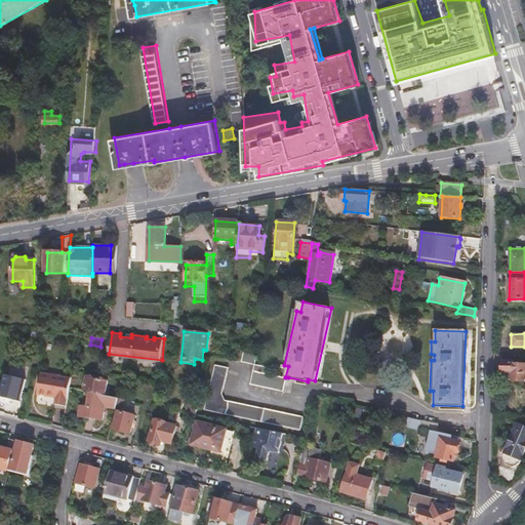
[(240,363),(253,366),(256,352),(243,349),(240,363)]
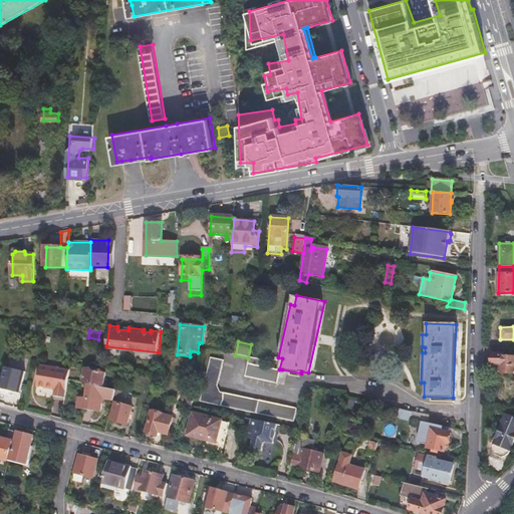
[(513,356),(503,356),(503,355),(492,354),(491,364),(497,365),(497,374),(513,374),(513,356)]
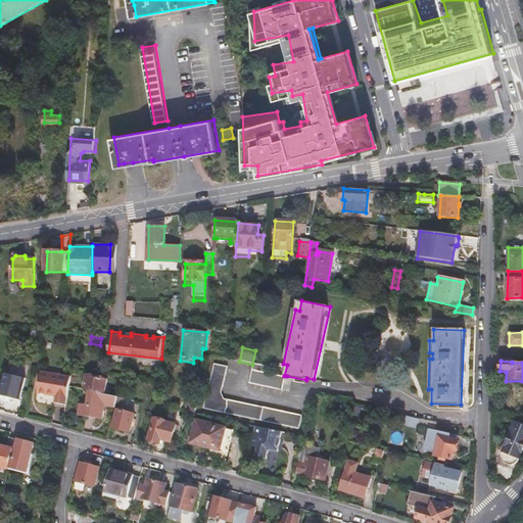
[(287,376),(284,376),(267,372),(268,368),(252,365),(248,382),(284,390),(287,376)]
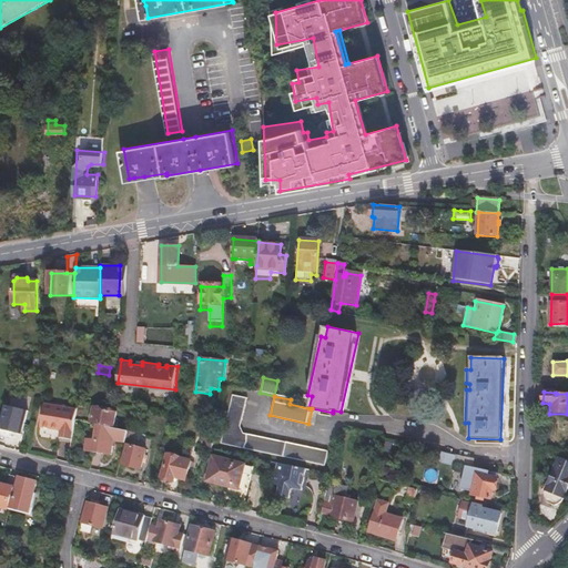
[(244,399),(230,397),(220,445),(323,467),(326,452),(245,435),(239,426),(244,399)]
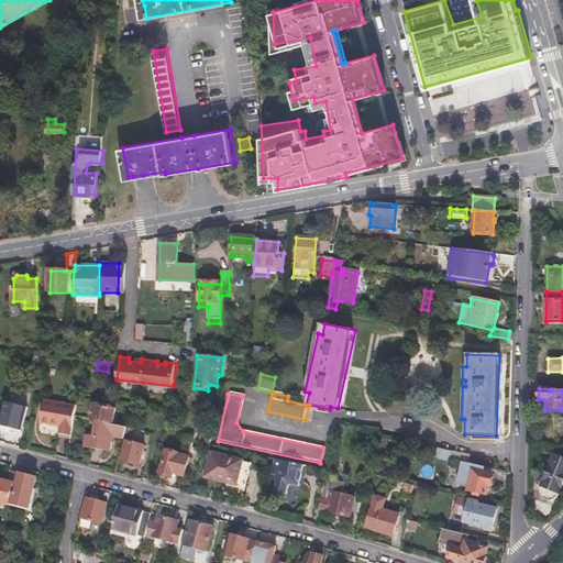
[(75,416),(76,406),(64,404),(64,405),(56,404),(56,403),(44,400),(41,423),(59,427),(58,433),(72,435),(75,416)]
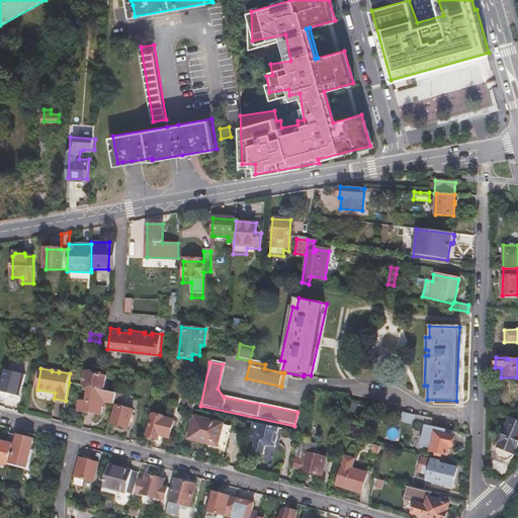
[(24,374),(2,369),(0,378),(0,396),(9,398),(10,394),(19,396),(24,374)]
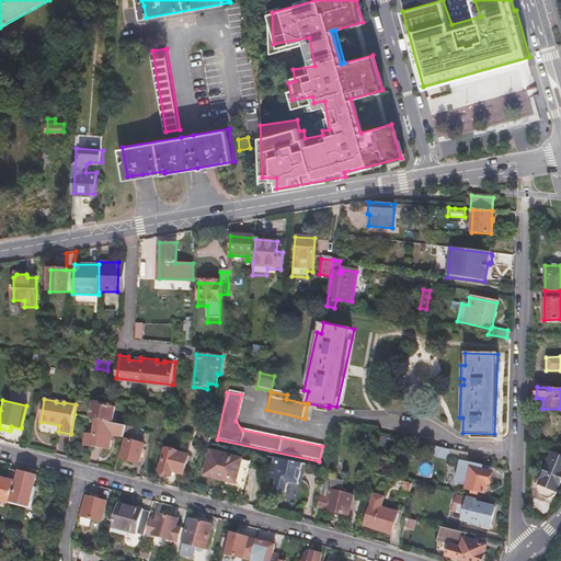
[(88,416),(91,418),(111,422),(114,405),(105,403),(104,405),(91,402),(88,416)]
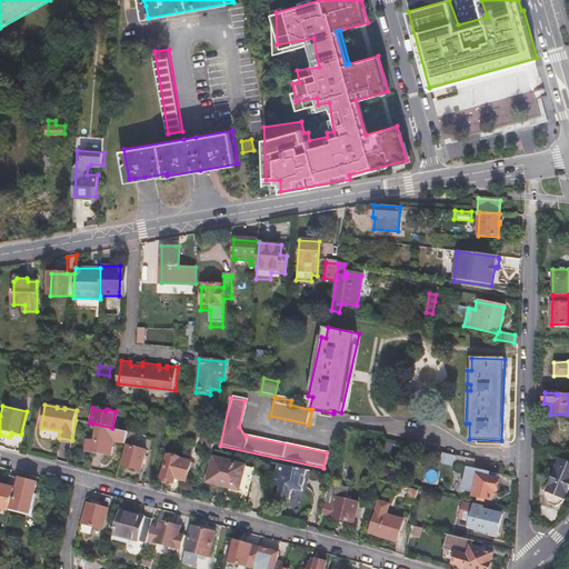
[(121,443),(125,431),(112,428),(92,423),(89,440),(83,439),(81,451),(109,456),(111,441),(121,443)]
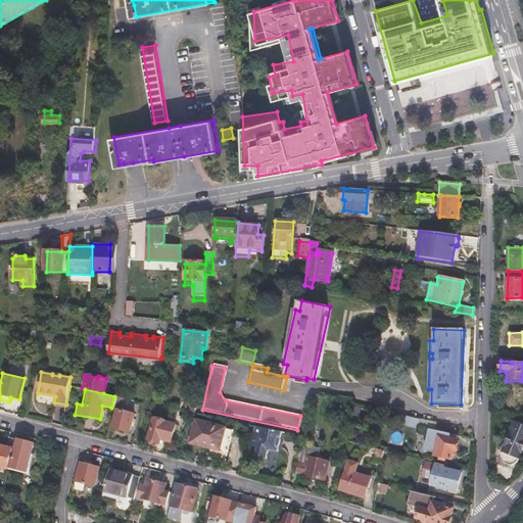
[(133,412),(115,408),(110,427),(129,431),(133,412)]
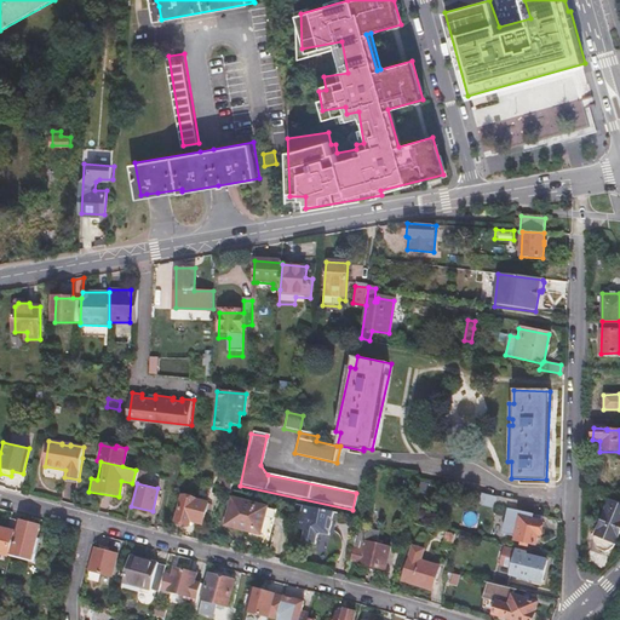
[(494,503),(497,495),(482,492),(481,499),(494,503)]
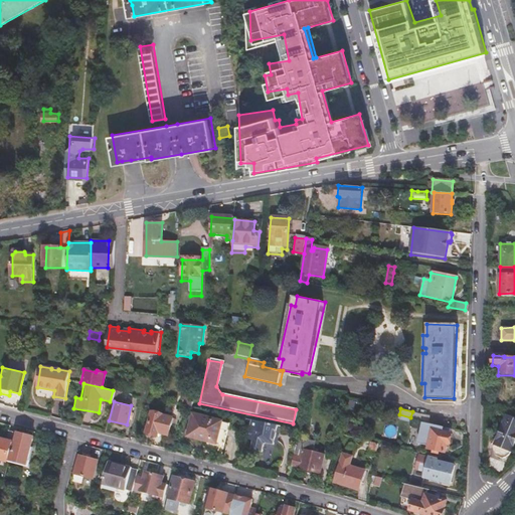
[(173,418),(152,412),(147,433),(158,436),(159,433),(169,436),(173,418)]
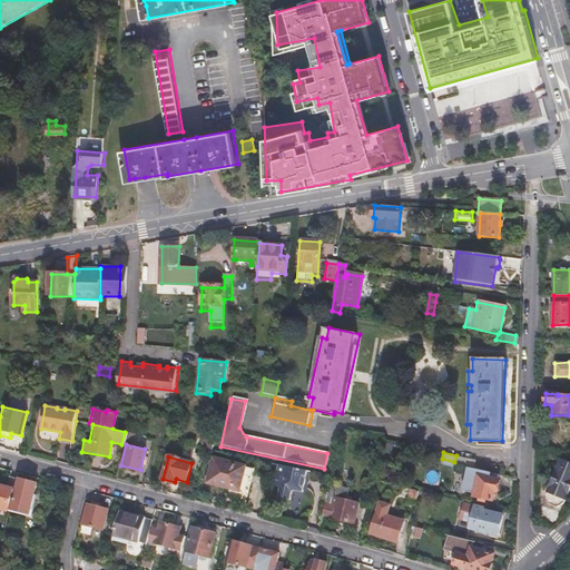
[(457,465),(468,468),(473,469),(474,461),(459,457),(457,465)]
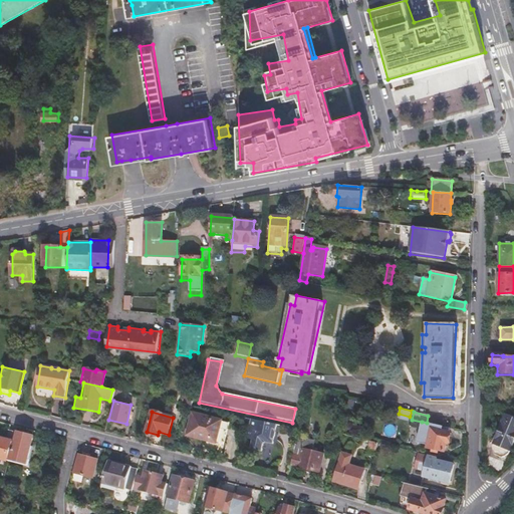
[(229,423),(192,413),(187,435),(204,440),(203,446),(218,449),(220,443),(223,444),(229,423)]
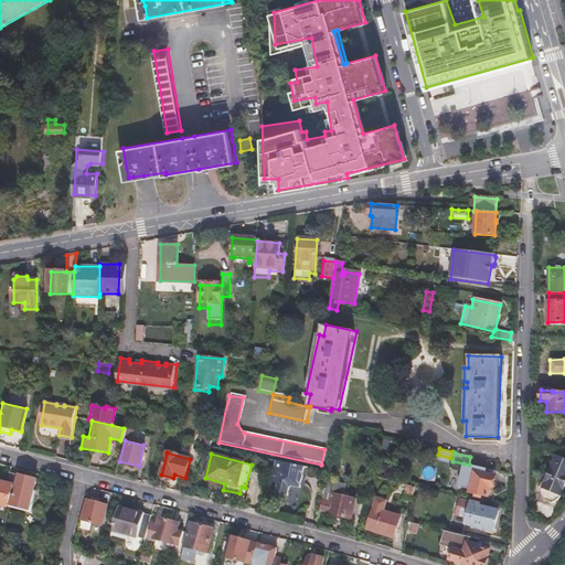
[(561,494),(564,483),(564,458),(554,454),(541,487),(561,494)]
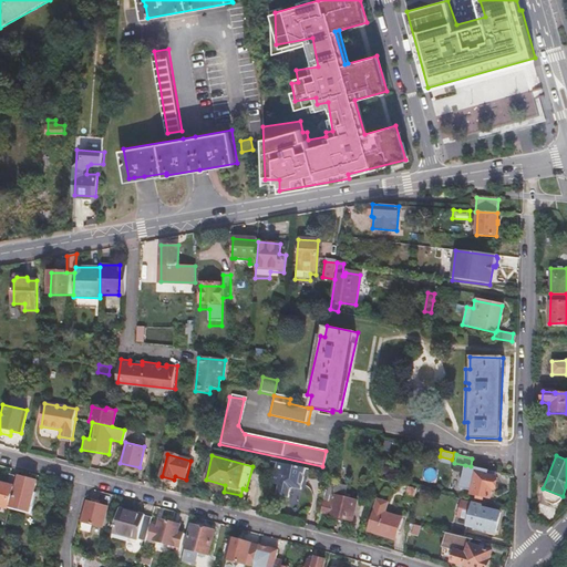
[(279,480),(278,485),(276,494),(287,497),(289,490),(292,487),(300,488),(305,467),(277,462),(275,470),(272,477),(279,480)]
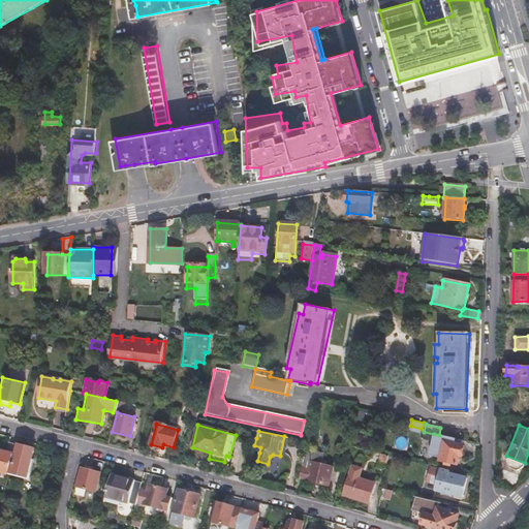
[(461,444),(462,440),(439,435),(434,434),(429,456),(439,457),(439,461),(456,465),(458,457),(460,457),(463,444),(461,444)]
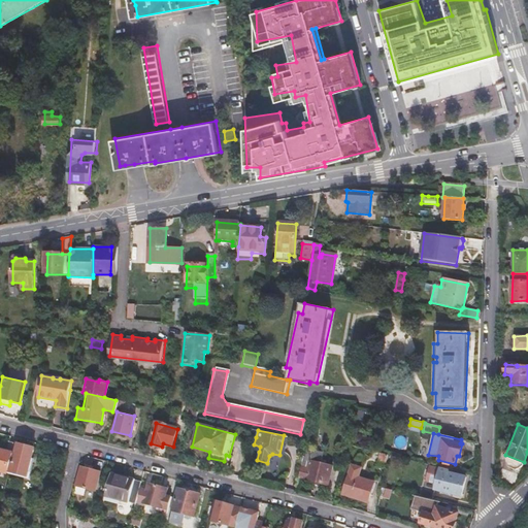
[(7,450),(0,447),(0,470),(8,473),(9,469),(17,442),(10,440),(7,450)]
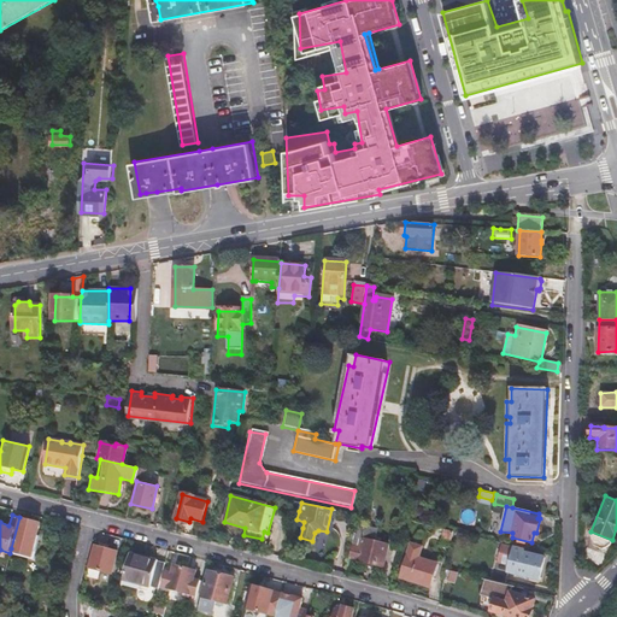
[(41,523),(19,517),(11,548),(33,554),(41,523)]
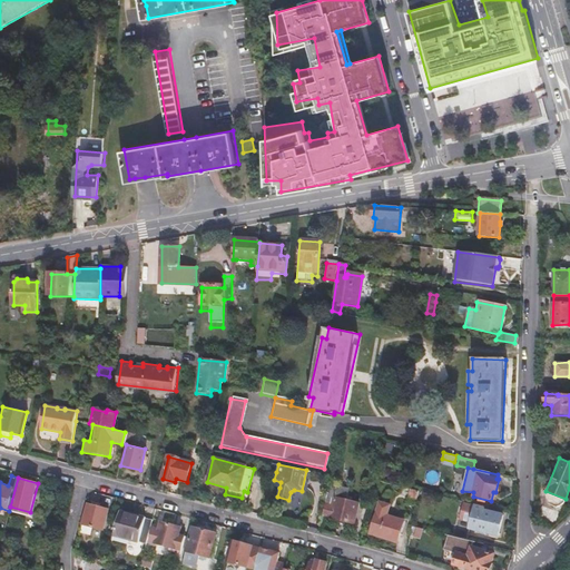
[(327,484),(322,513),(331,516),(331,517),(353,522),(357,503),(346,501),(349,489),(327,484)]
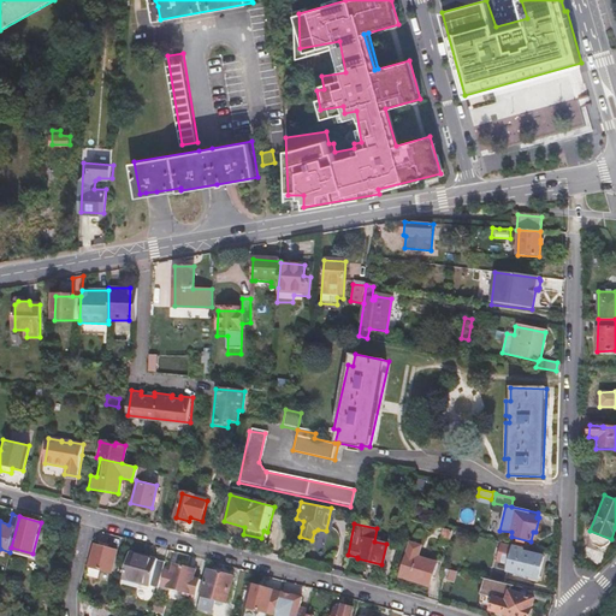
[(450,542),(452,531),(443,528),(440,539),(450,542)]
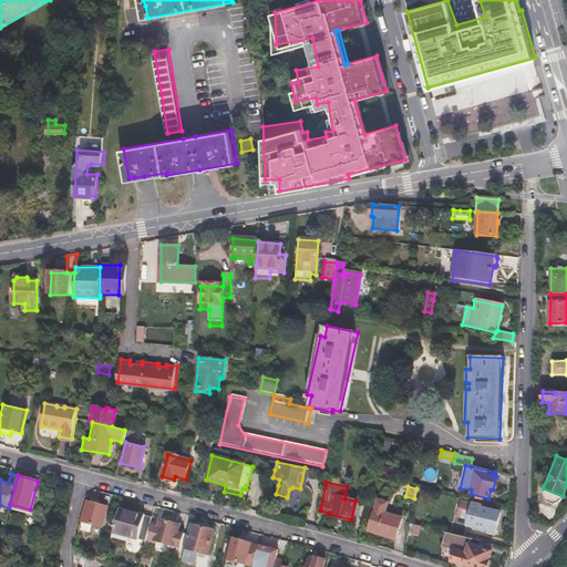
[(484,508),(485,505),(462,500),(457,515),(467,518),(466,526),(472,527),(472,528),(494,534),(501,513),(484,508)]
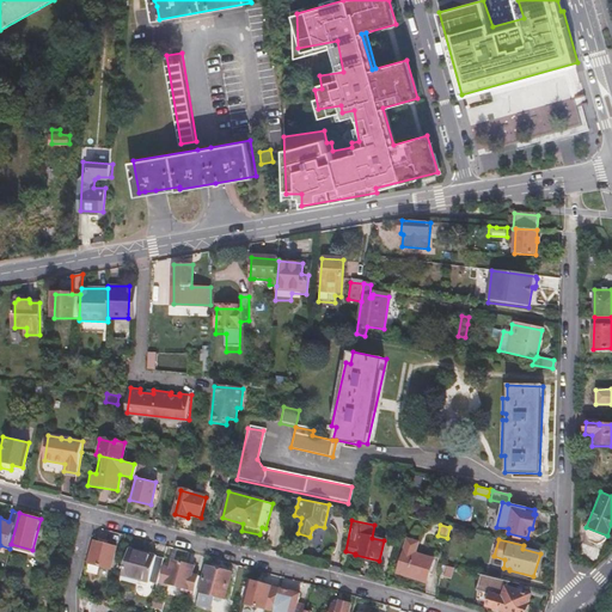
[(115,546),(96,540),(90,562),(110,568),(115,546)]
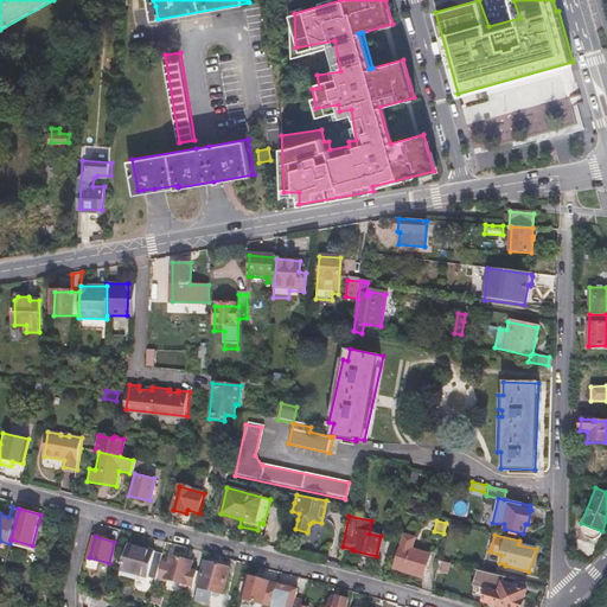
[(416,540),(402,536),(394,568),(425,576),(430,553),(414,549),(416,540)]
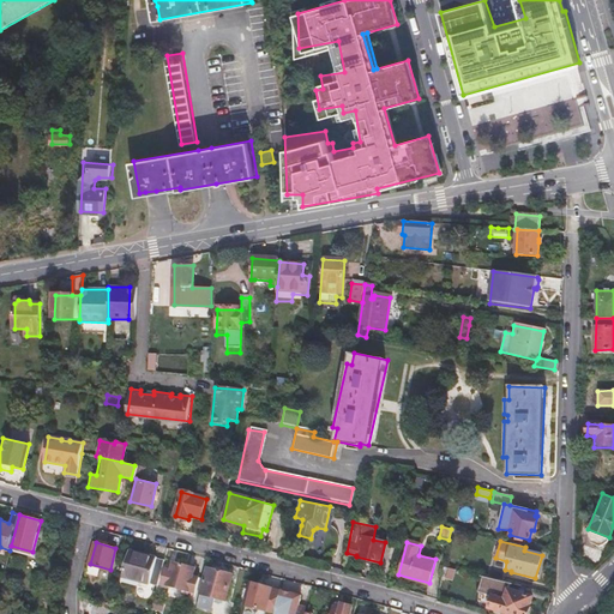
[(157,582),(164,559),(132,551),(126,573),(157,582)]
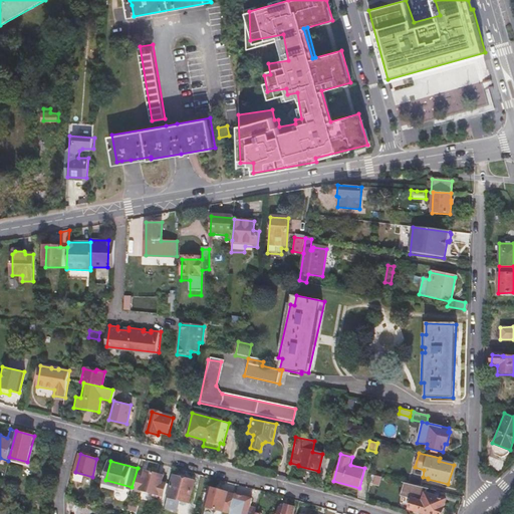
[(165,464),(158,463),(156,472),(146,469),(143,477),(139,475),(135,488),(163,496),(166,484),(162,482),(164,475),(162,474),(165,464)]
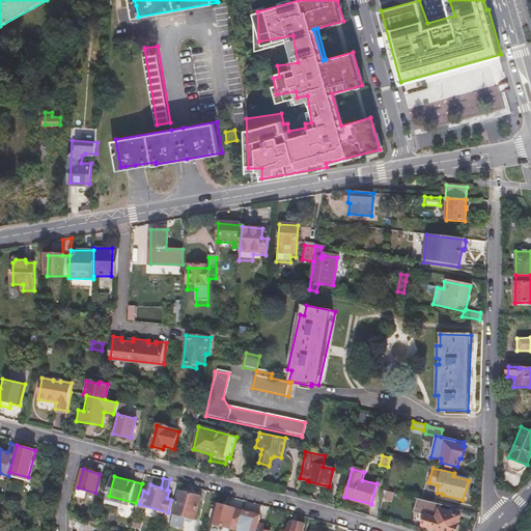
[(178,491),(169,522),(184,527),(187,515),(194,518),(200,496),(190,493),(191,488),(180,486),(179,491),(178,491)]
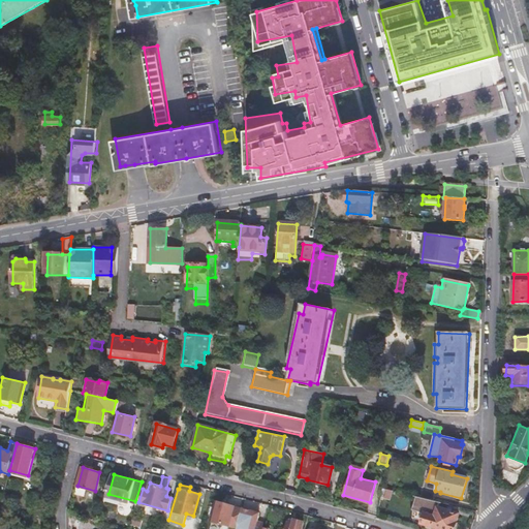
[(459,522),(461,514),(440,507),(441,505),(416,498),(412,509),(424,514),(421,525),(435,528),(457,528),(459,522)]
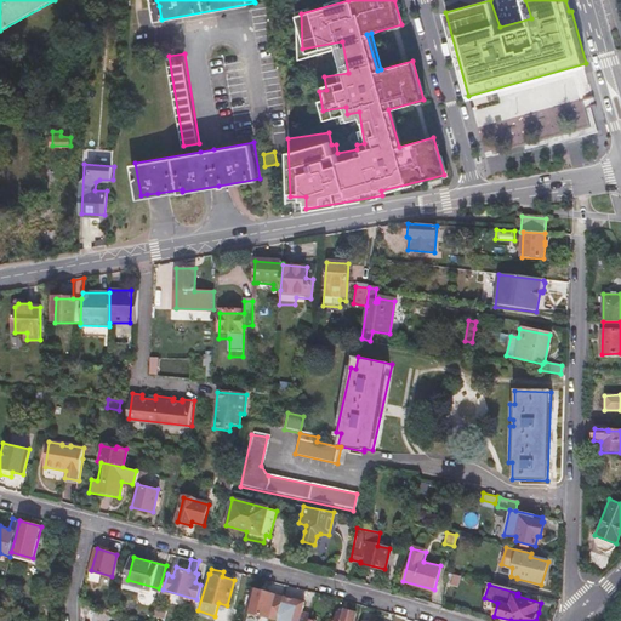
[(279,619),(285,598),(277,596),(277,594),(256,588),(249,613),(271,619),(271,616),(279,619)]
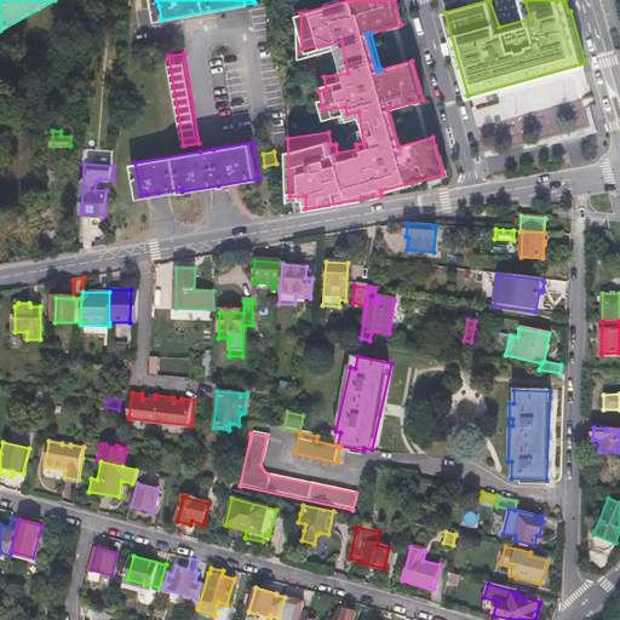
[(279,618),(277,619),(316,619),(308,618),(309,613),(302,612),(304,604),(300,604),(302,601),(285,596),(285,597),(279,618)]
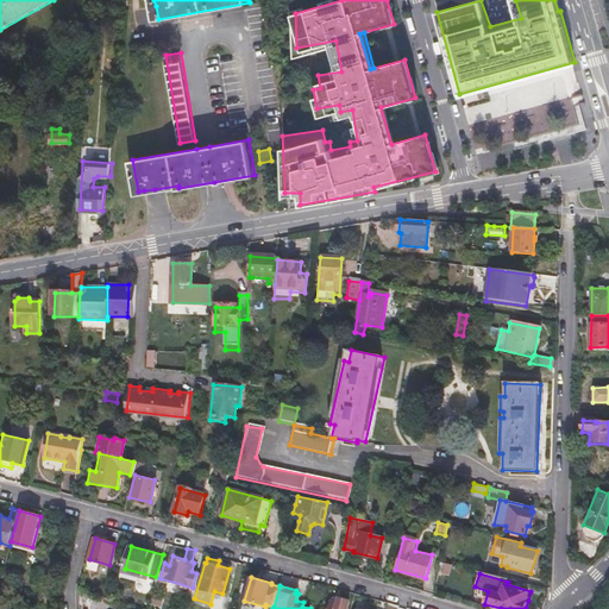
[(162,608),(165,596),(155,594),(152,604),(162,608)]
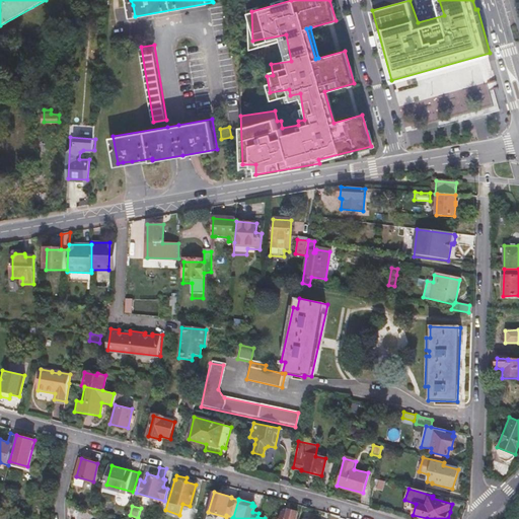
[(295,518),(297,513),(283,509),(280,518),(295,518)]
